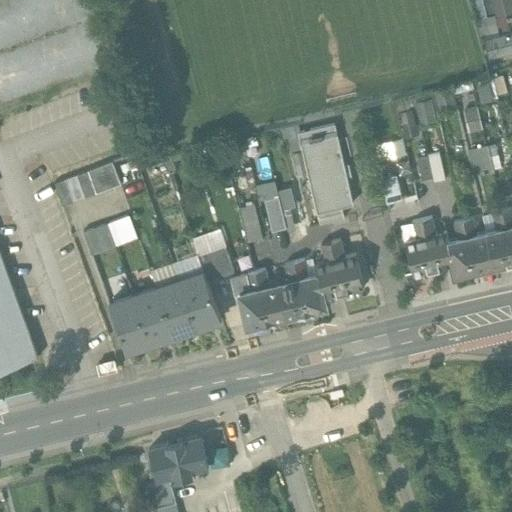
[(511,0),(476,0),(491,57),(511,51),(511,32),(501,35),(497,16),(511,12),(511,0)]
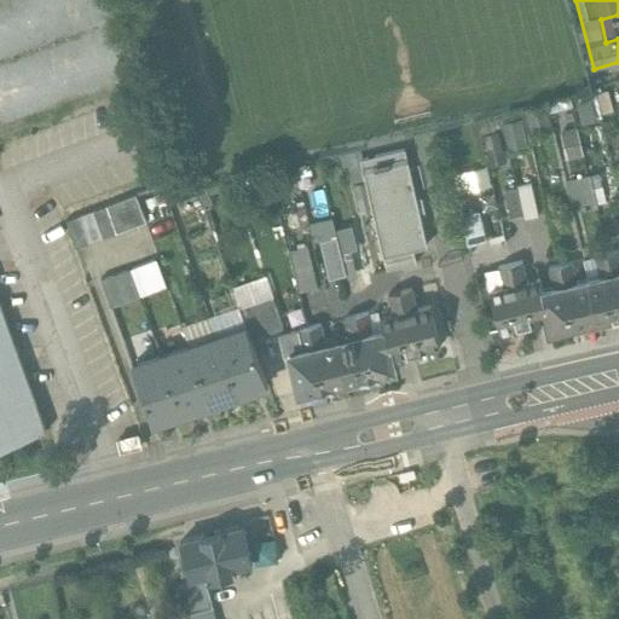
[(545,106),(525,111),(530,133),(551,128),(545,106)]
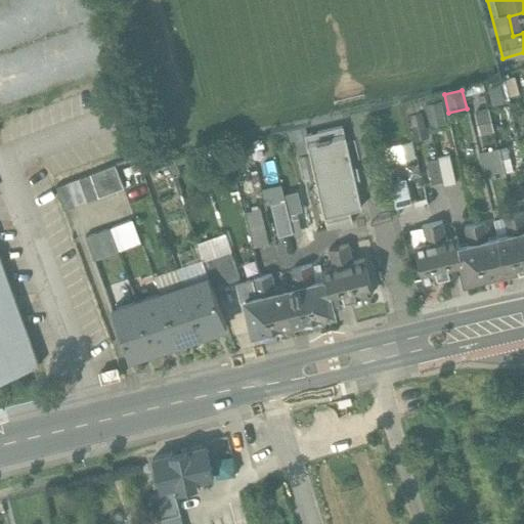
[(441,102),(426,105),(431,129),(446,126),(441,102)]
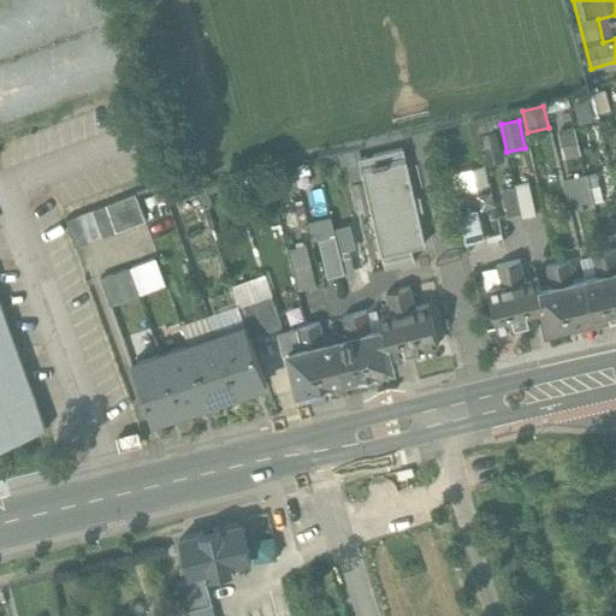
[(574,128),(557,132),(563,159),(580,155),(574,128)]
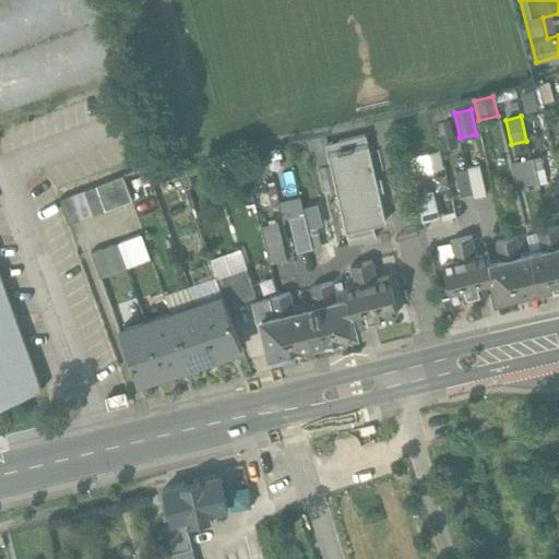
[(450,120),(436,123),(442,151),(456,147),(450,120)]
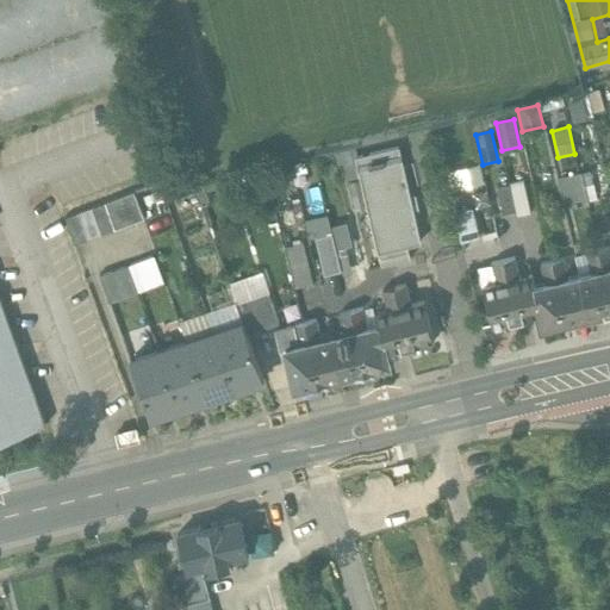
[(399,144),(358,155),(380,250),(409,244),(422,241),(399,144)]
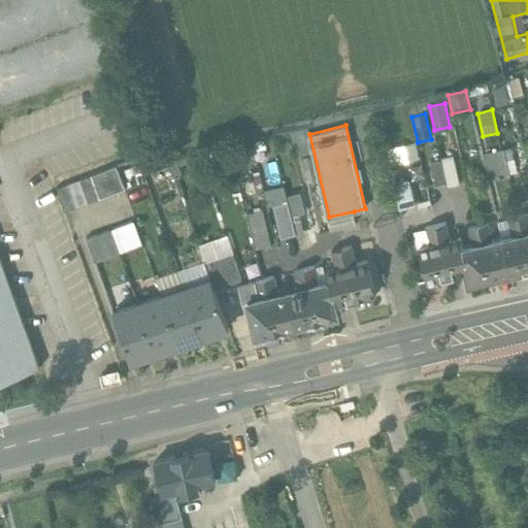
[(416,143),(386,150),(389,166),(419,160),(416,143)]
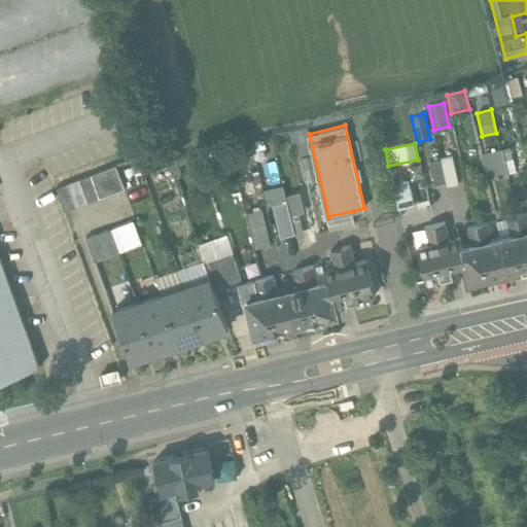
[(501,149),(481,154),(487,182),(508,176),(501,149)]
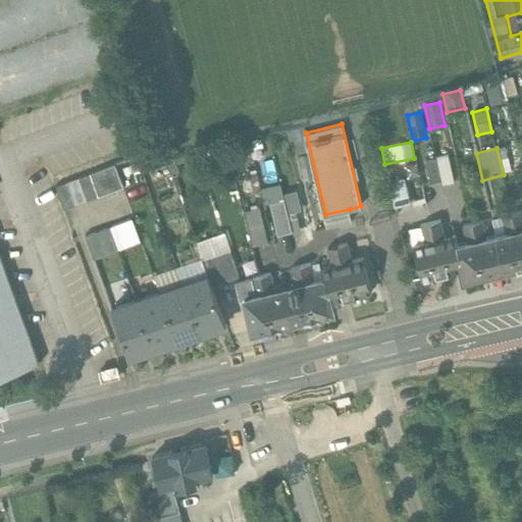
[(449,154),(437,156),(444,185),(455,181),(449,154)]
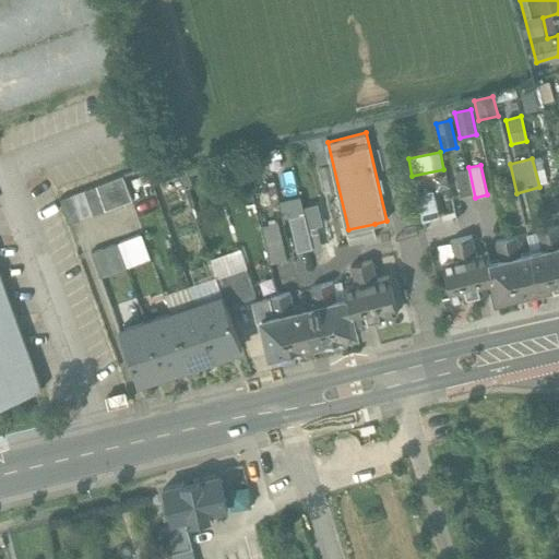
[(467,168),(455,171),(462,194),(474,192),(467,168)]
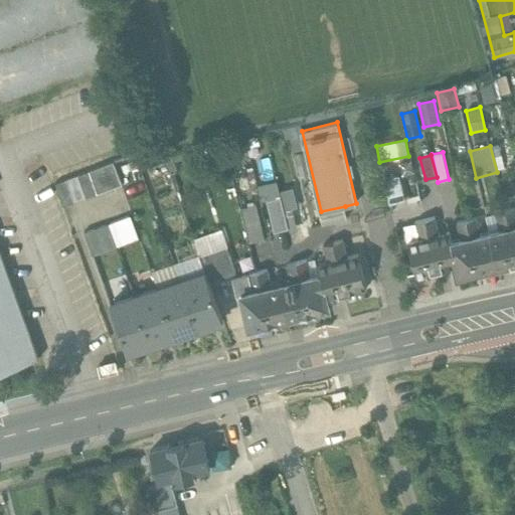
[(112,161),(88,170),(96,193),(121,184),(112,161)]
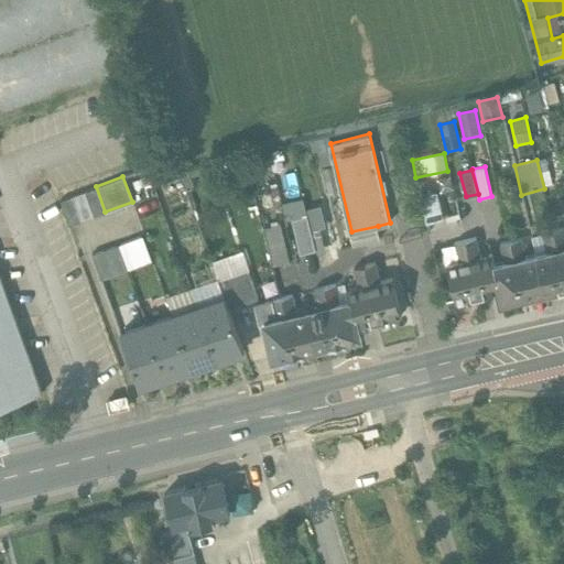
[(96,186),(58,202),(67,227),(105,212),(96,186)]
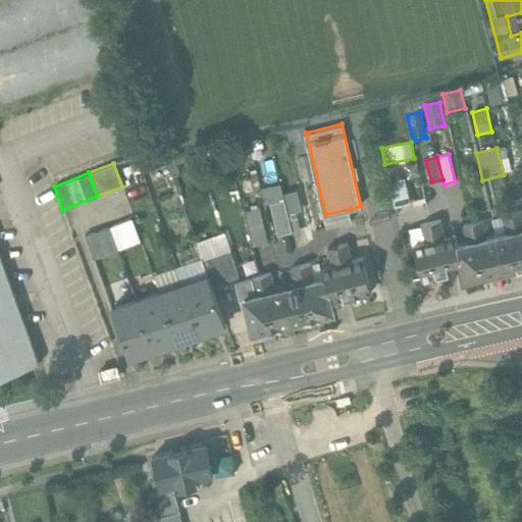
[(404,178),(388,183),(396,207),(411,203),(404,178)]
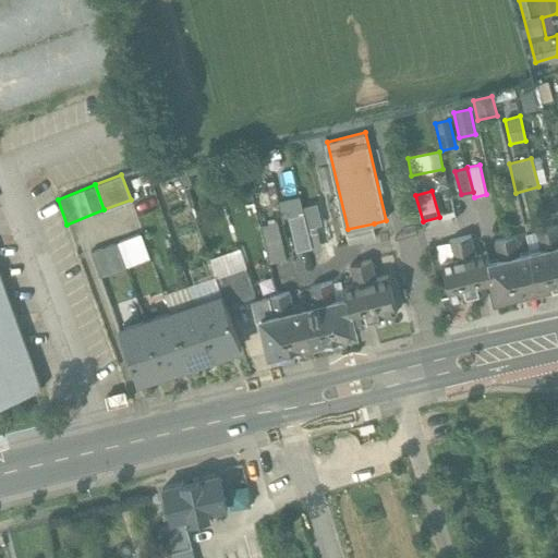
[(283,217),(290,216),(298,250),(312,246),(301,195),(279,199),(283,217)]
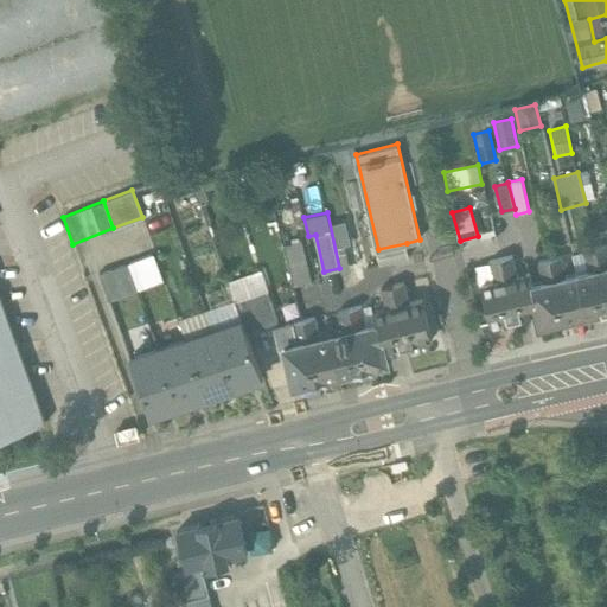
[(285,244),(295,286),(315,280),(304,240),(285,244)]
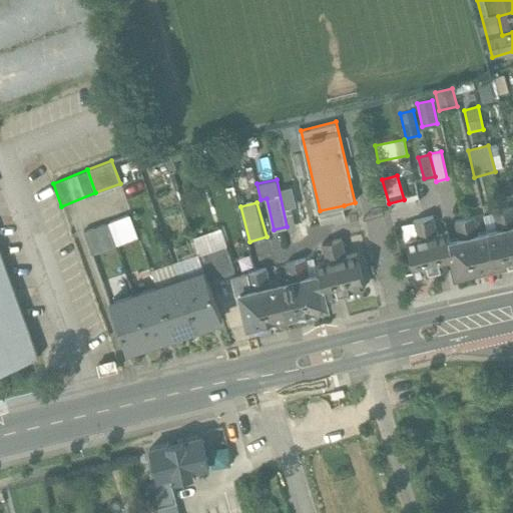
[(344,205),(320,210),(323,222),(347,216),(344,205)]
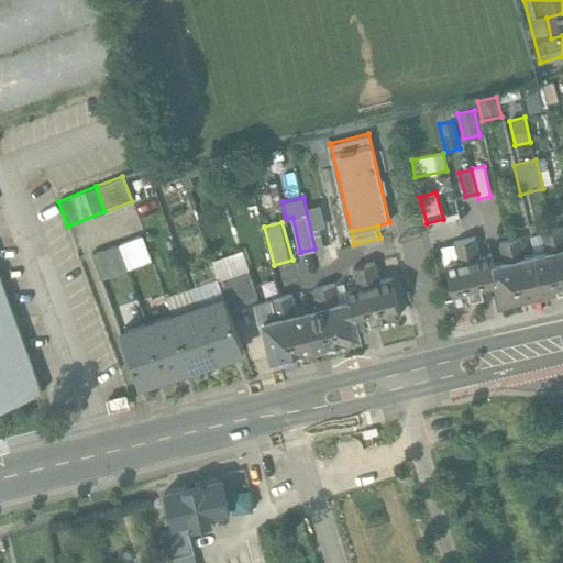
[(562,227),(553,229),(558,246),(562,245),(562,227)]
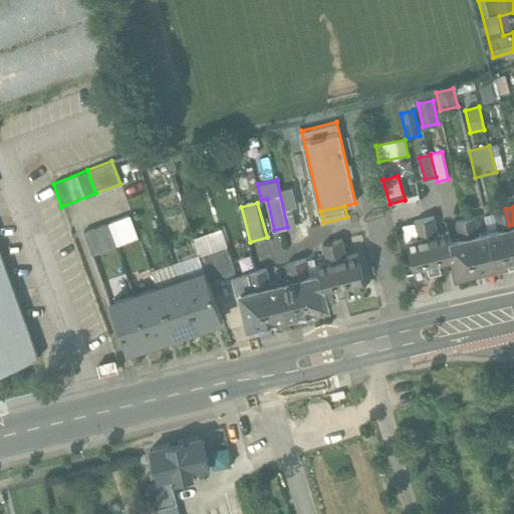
[(505,209),(496,212),(500,227),(509,225),(505,209)]
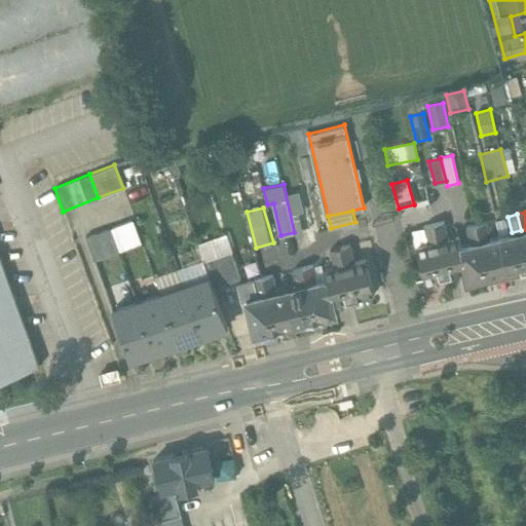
[(133,219),(110,227),(118,250),(141,241),(133,219)]
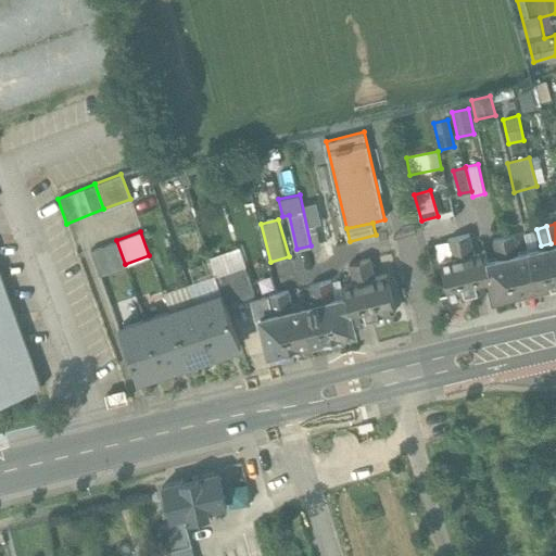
[(470,234),(459,236),(464,253),(475,251),(470,234)]
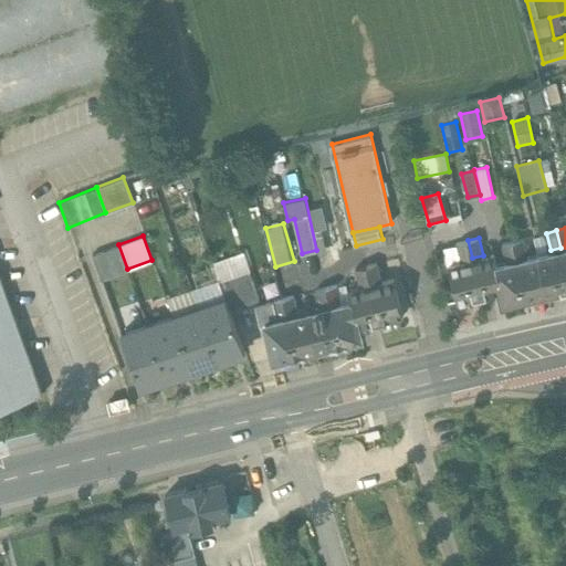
[(524,239),(514,241),(517,258),(528,255),(524,239)]
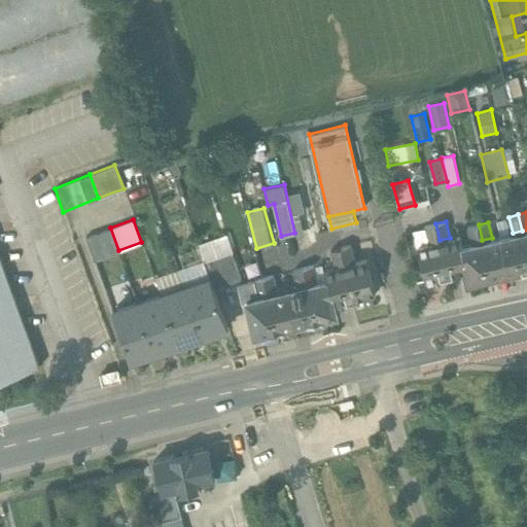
[(435,223),(426,226),(430,243),(440,240),(435,223)]
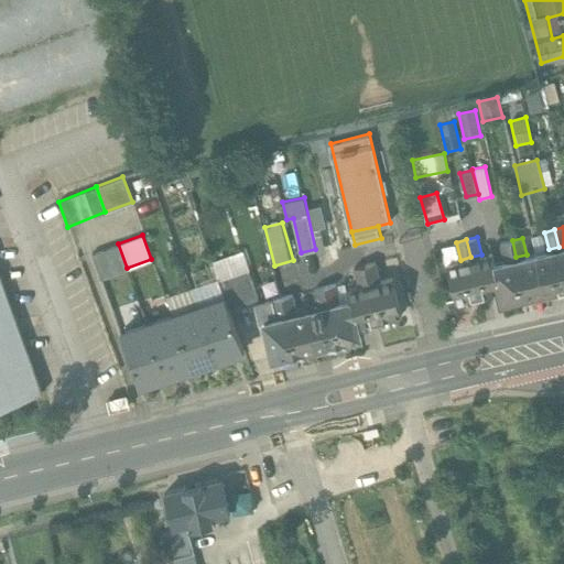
[(512,240),(501,242),(506,260),(516,257),(512,240)]
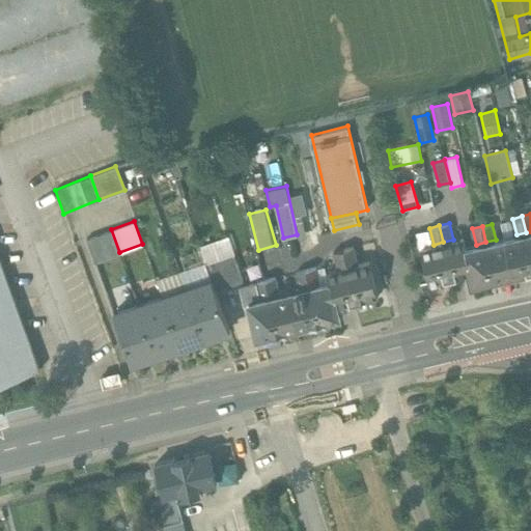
[(111,229),(85,239),(93,261),(119,253),(119,252),(111,229)]
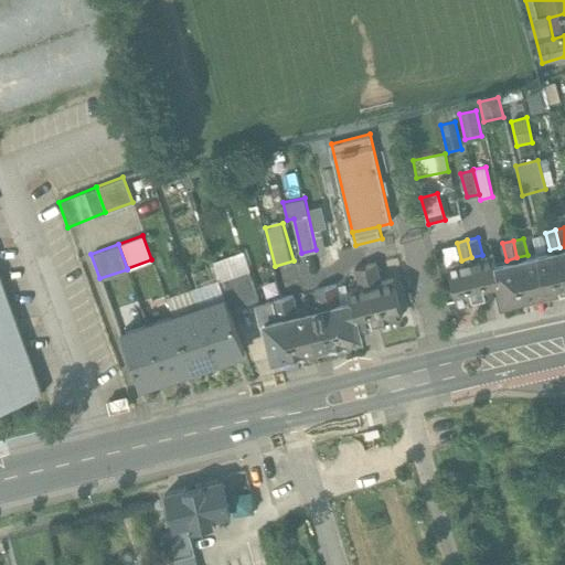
[(550,249),(539,253),(547,290),(564,286),(564,268),(560,247),(550,249)]
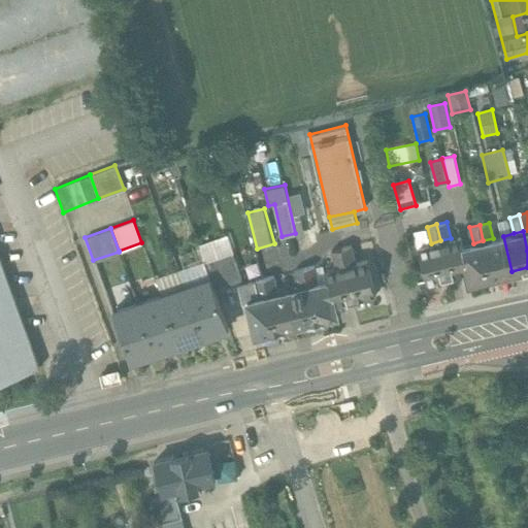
[(227,235),(199,244),(210,276),(215,288),(242,277),(227,235)]
